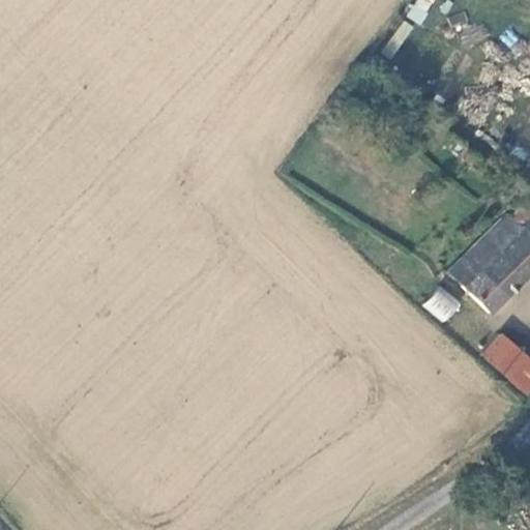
[(417,0),(408,18),(420,24),(433,0),(417,0)]
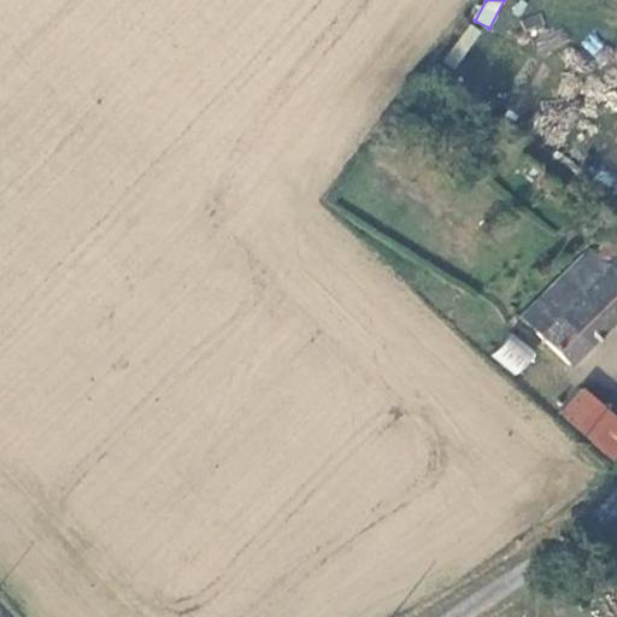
[(616,236),(610,231),(588,252),(605,266),(616,254),(616,236)]
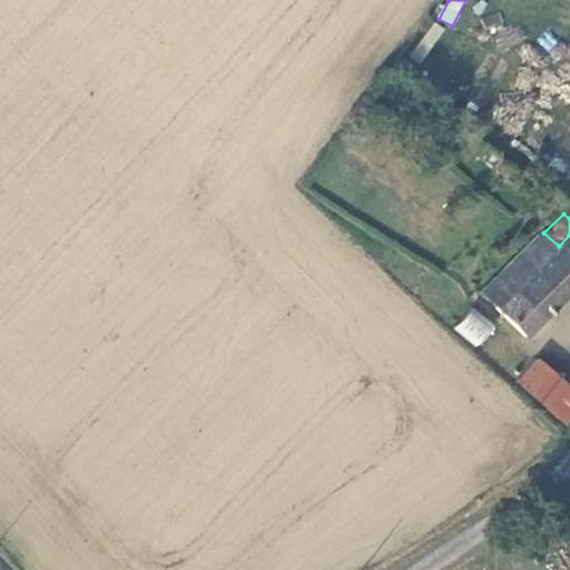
[(543,233),(480,292),(526,335),(569,290),(569,235),(559,246),(543,233)]
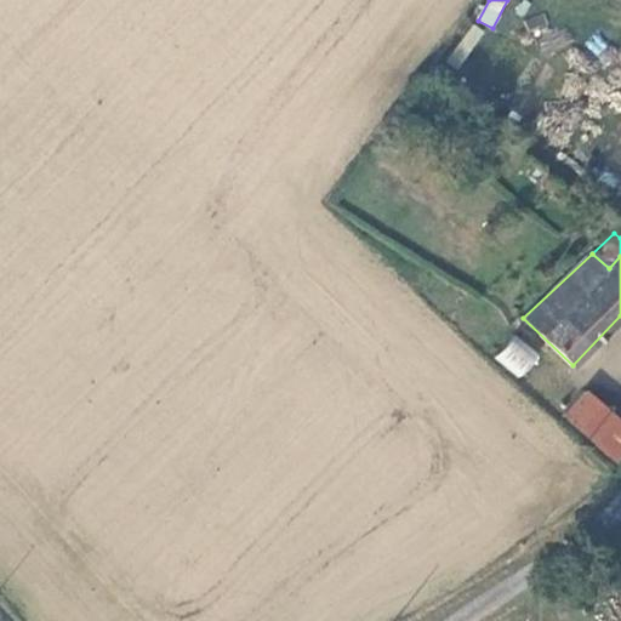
[(516,334),(495,357),(519,380),(541,357),(516,334)]
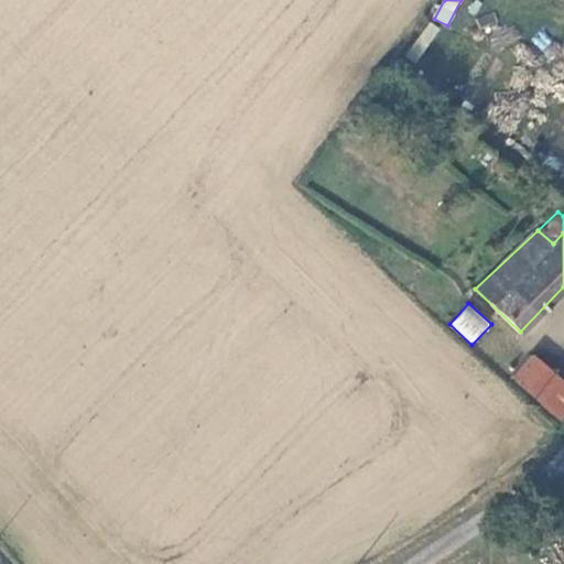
[(563,411),(563,382),(532,357),(513,377),(560,416),(563,411)]
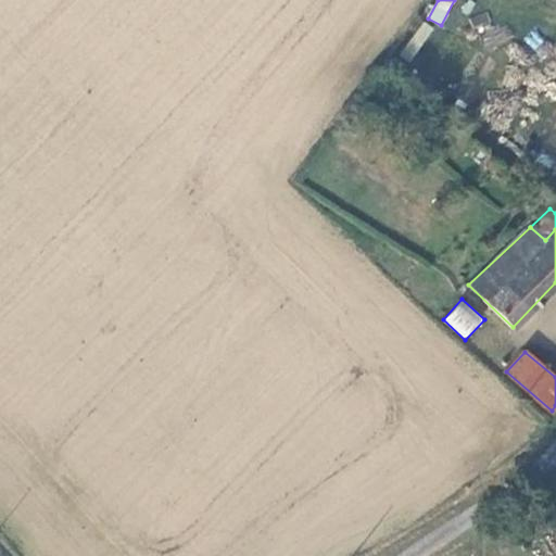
[(545,513),(516,527),(528,552),(555,535),(545,513)]
